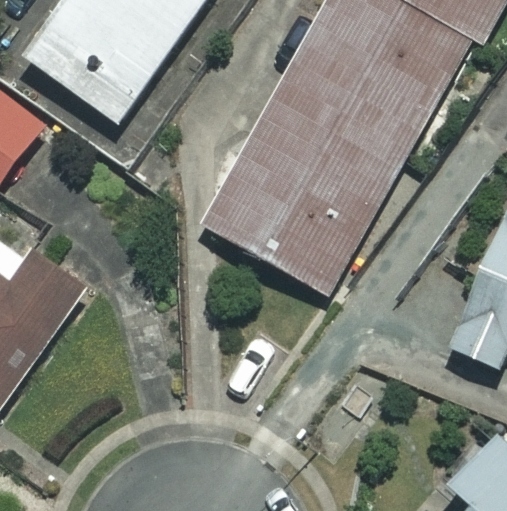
[(205,0),(62,0),(22,56),(117,124),(205,0)]
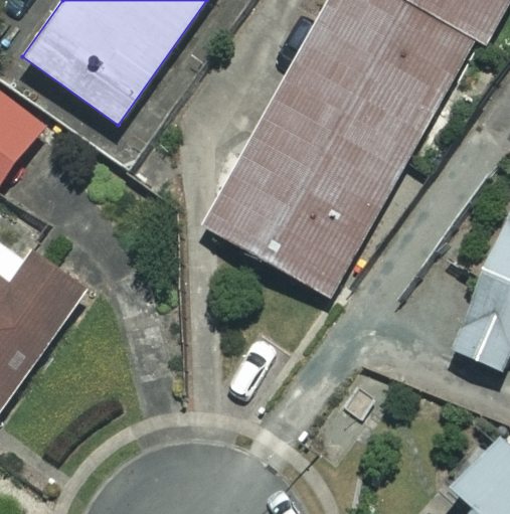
[(509,0),(330,0),(201,224),(330,298),(481,34),(494,42),(509,14),(509,0)]
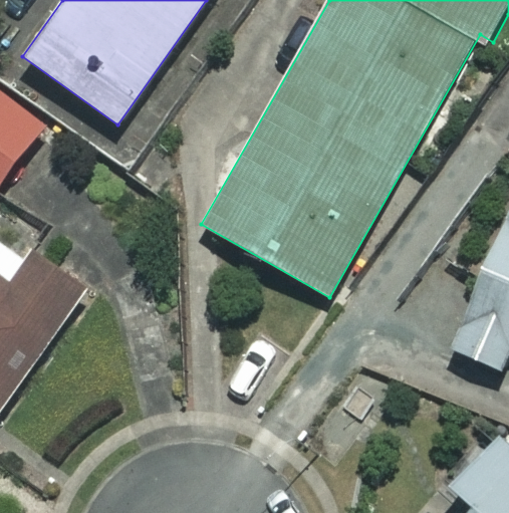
[(0,183),(43,127),(0,93),(0,183)]
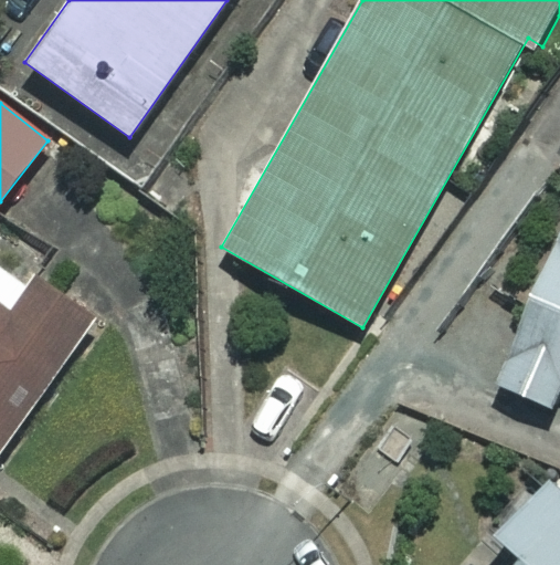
[(559,242),(498,385),(552,408),(559,389),(559,242)]
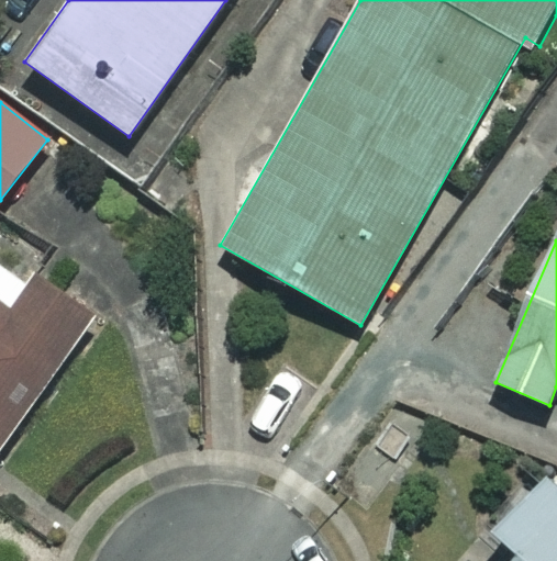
[(0,447),(92,316),(0,250),(0,447)]
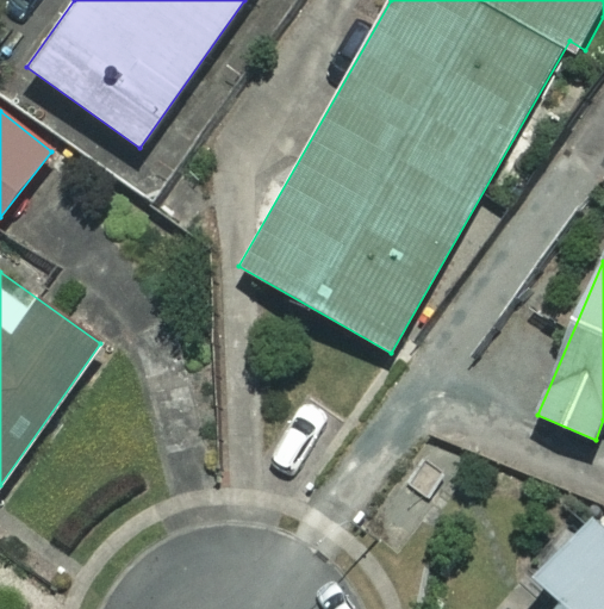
[(455,460),(423,436),(374,504),(405,528),(455,460)]
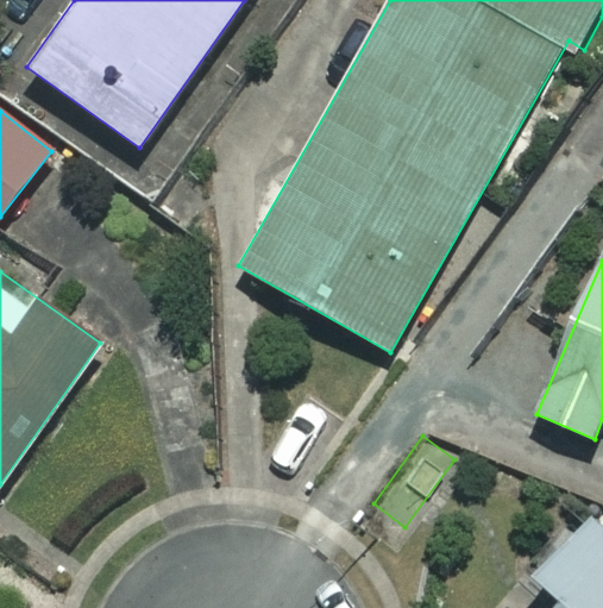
[(602,607),(602,527),(586,513),(534,575),(565,601),(558,607),(602,607)]
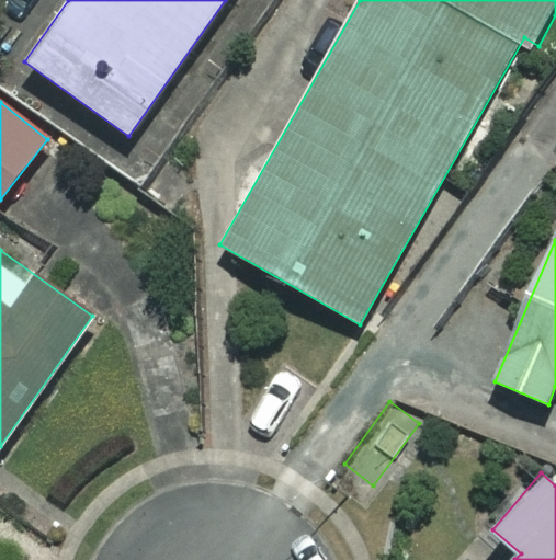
All buildings are outlined.
